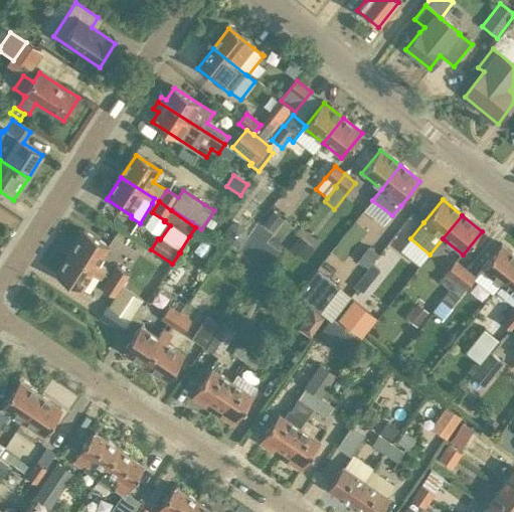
[(273,232),(279,224),(269,217),(263,225),(273,232)]
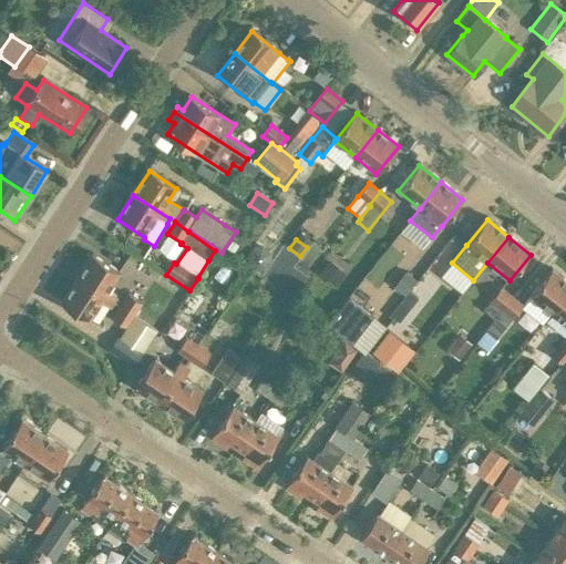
[(233,243),(227,250),(234,255),(239,247),(233,243)]
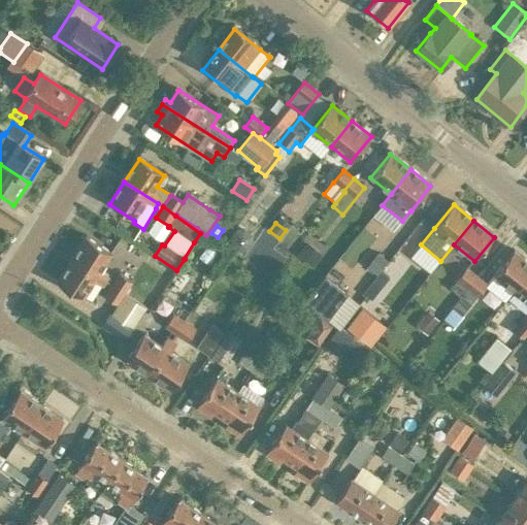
[(238,251),(245,251),(250,245),(250,238),(244,234),(237,234),(233,239),(233,247),(238,251)]
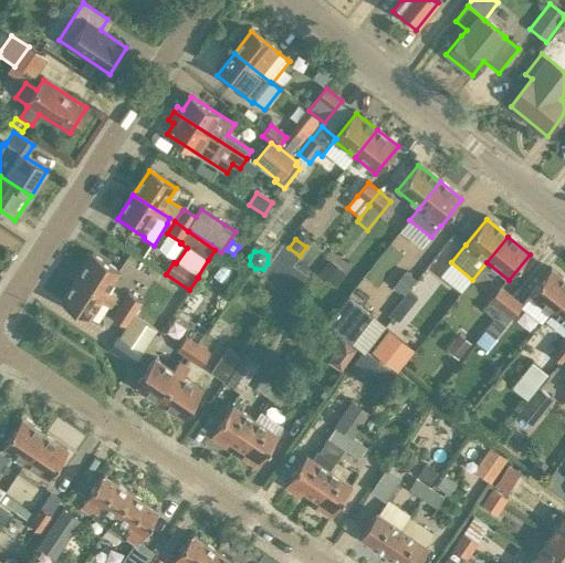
[(94,257),(77,280),(115,304),(118,298),(108,292),(121,274),(94,257)]
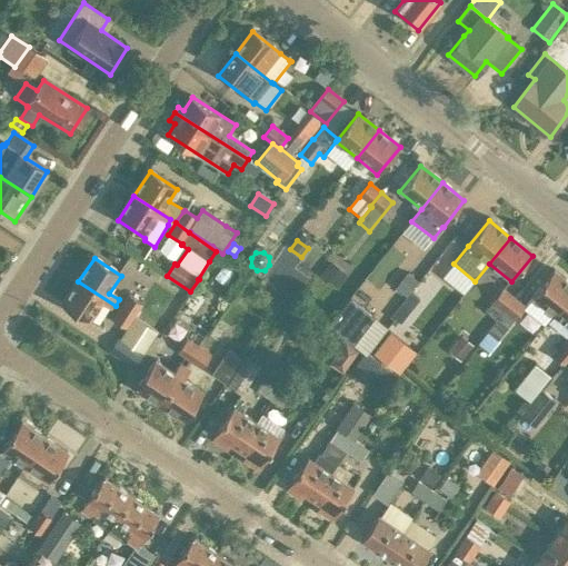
[(347,275),(334,264),(322,277),(337,288),(347,275)]
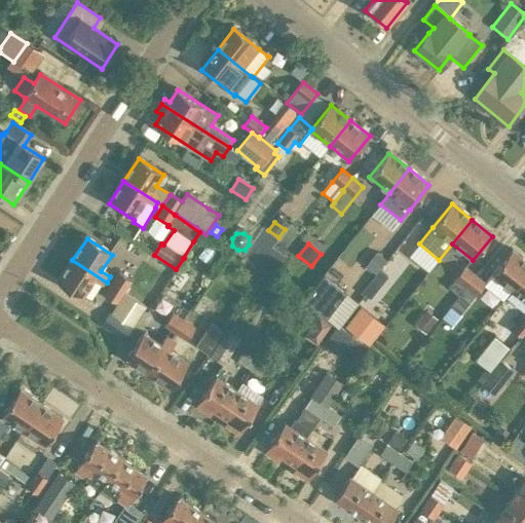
[(207,247),(201,254),(212,261),(217,254),(207,247)]
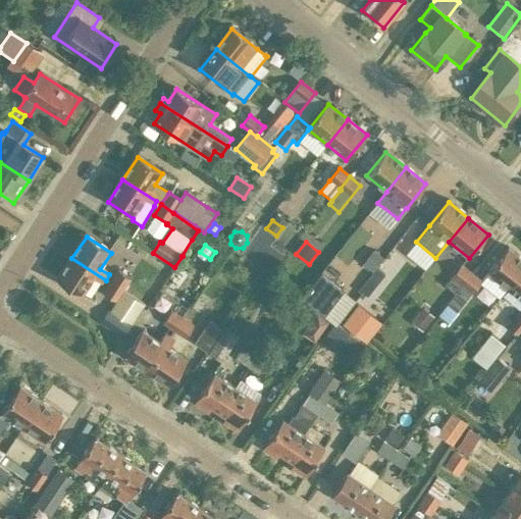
[(488,273),(508,290),(520,272),(520,259),(508,250),(488,273)]
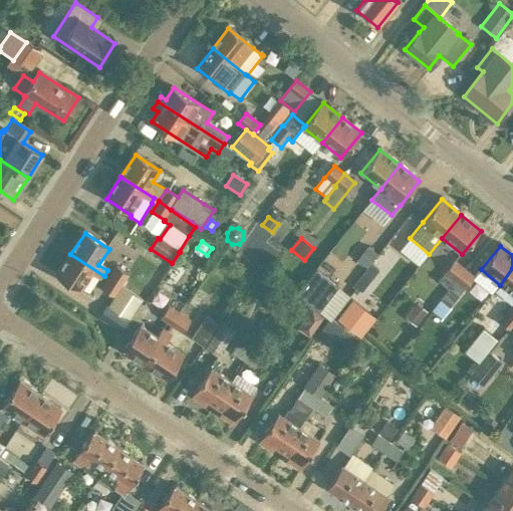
[(357,259),(366,266),(376,254),(367,247),(357,259)]
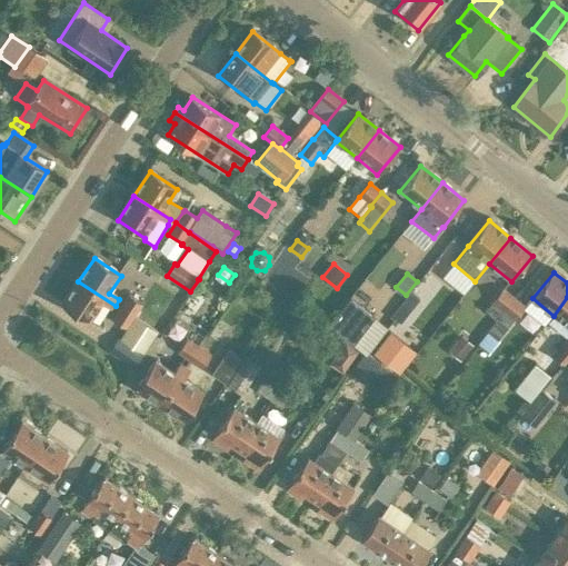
[(112,311),(116,306),(78,281),(62,306),(90,324),(102,305),(112,311)]
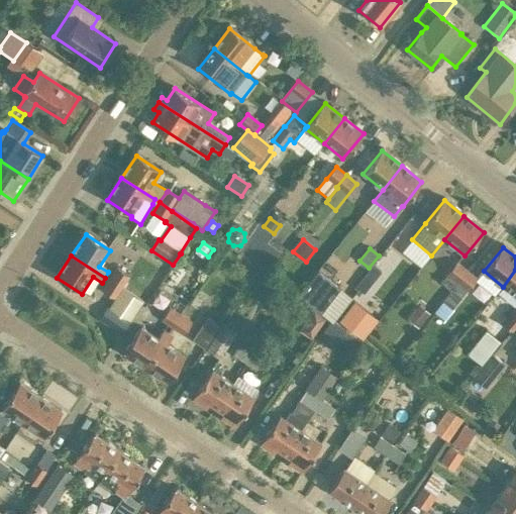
[(457,285),(457,284),(468,272),(457,263),(440,284),(451,293),(457,285)]
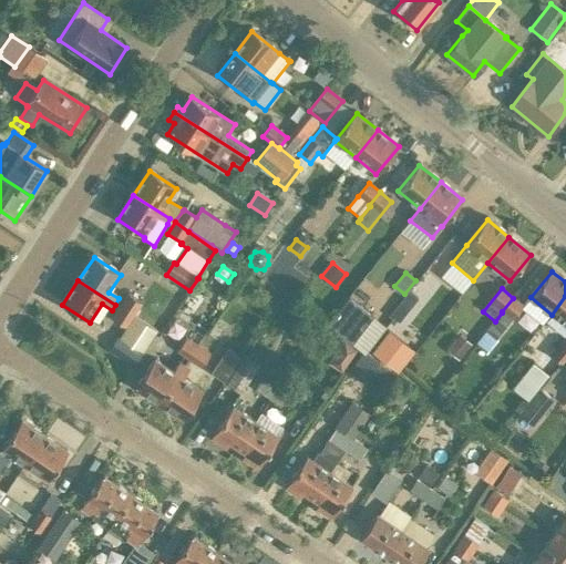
[(120,307),(134,317),(142,305),(127,296),(120,307)]
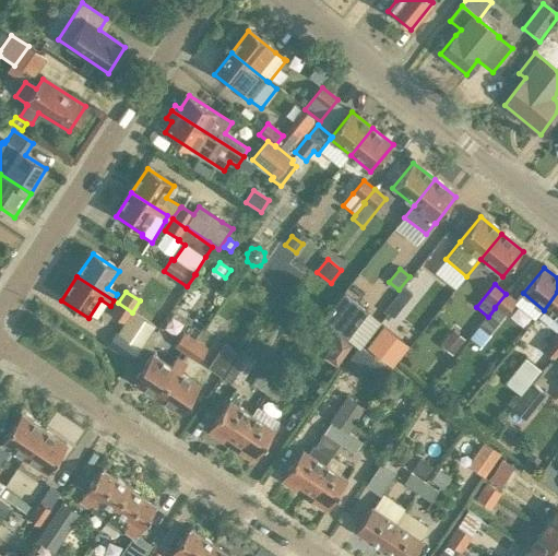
[(557,292),(544,310),(557,320),(557,292)]
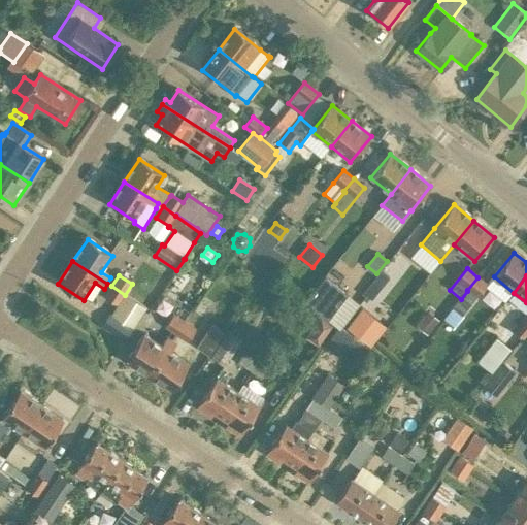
[(488,286),(478,277),(467,290),(467,291),(461,299),(452,310),(462,319),(488,286)]
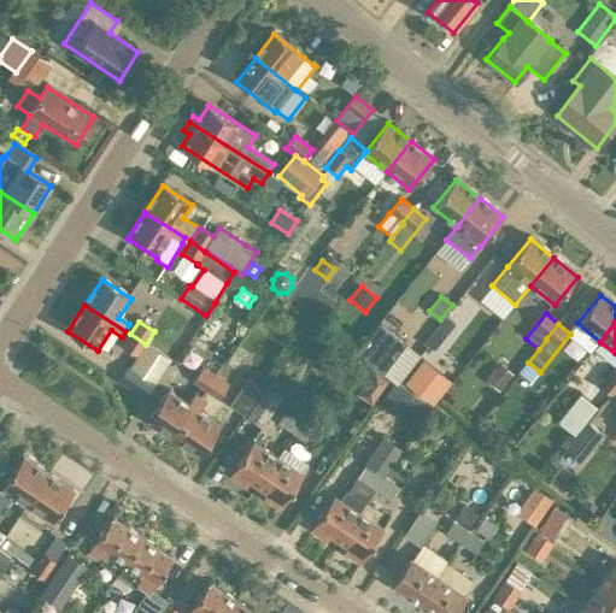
[(380,325),(356,355),(382,377),(406,347),(380,325)]
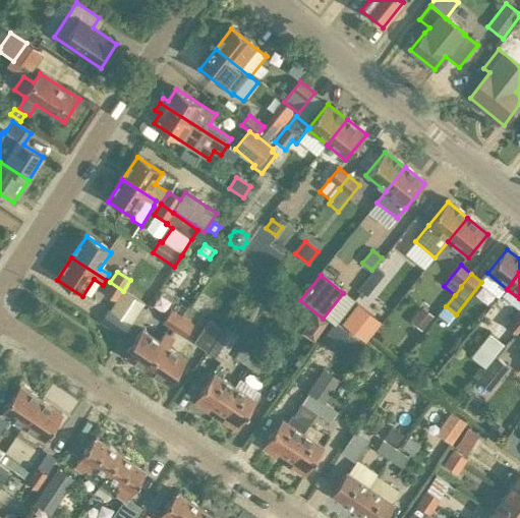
[(366,296),(374,287),(367,281),(359,291),(366,296)]
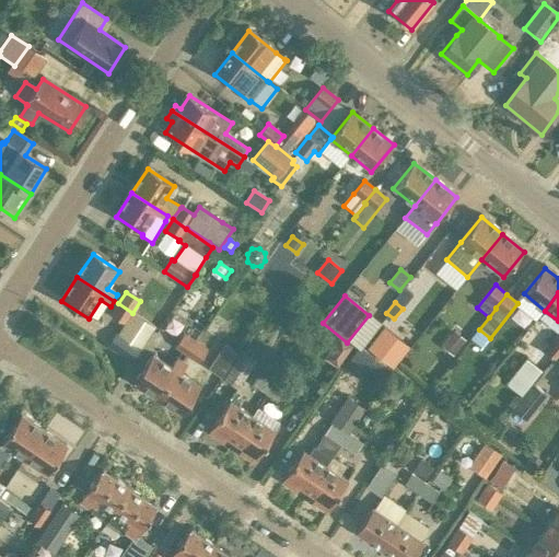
[(125,325),(132,313),(118,303),(111,315),(125,325)]
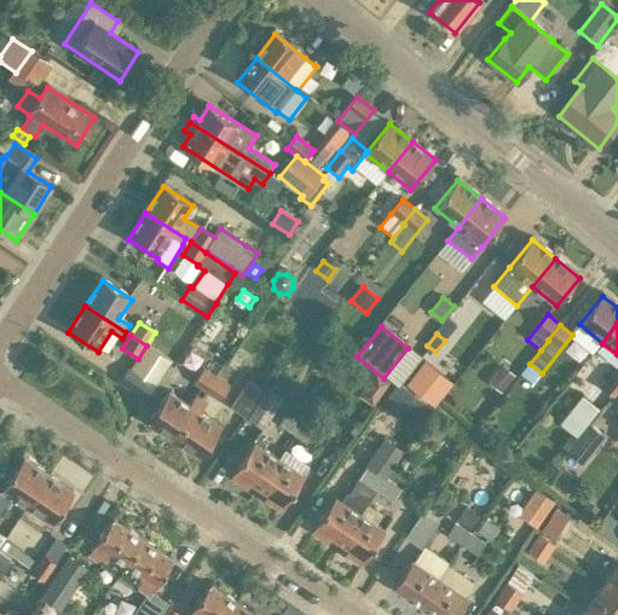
[(451,386),(426,365),(409,386),(434,406),(451,386)]
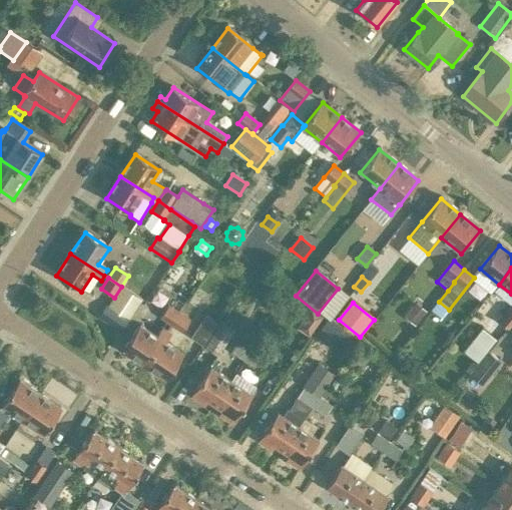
[(179,314),(189,321),(196,311),(186,304),(179,314)]
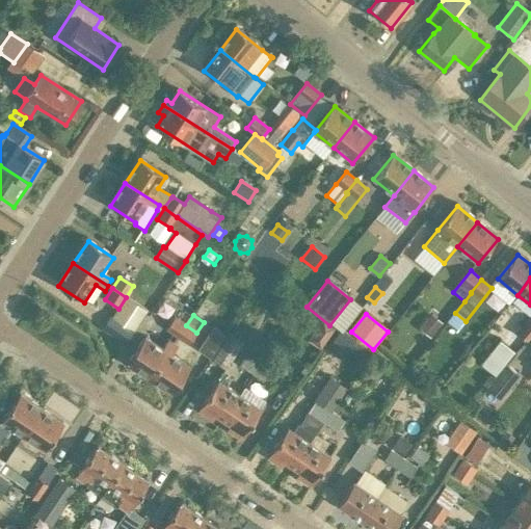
[(177,339),(186,325),(176,317),(165,331),(177,339)]
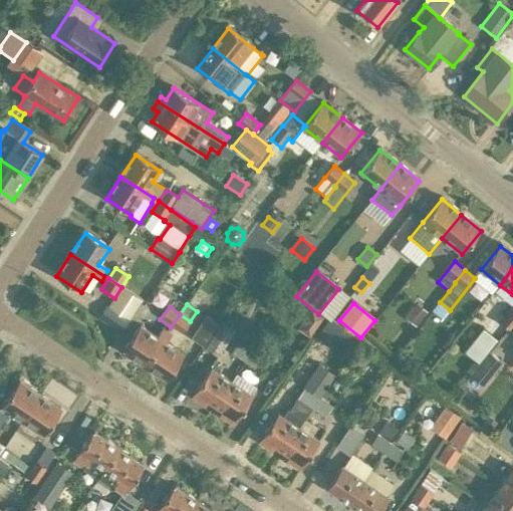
[(121,334),(130,322),(108,309),(101,321),(121,334)]
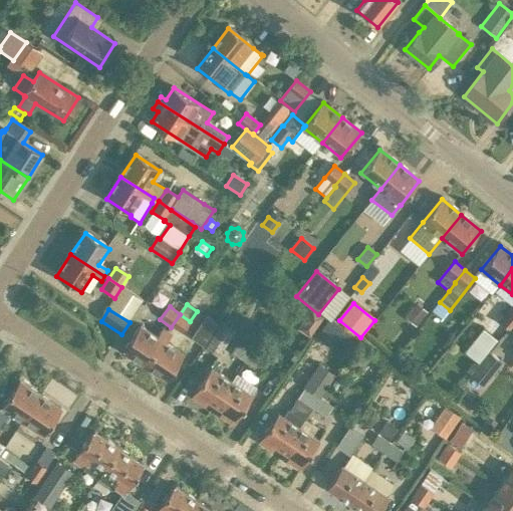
[(512,309),(501,323),(509,330),(512,326),(512,309)]
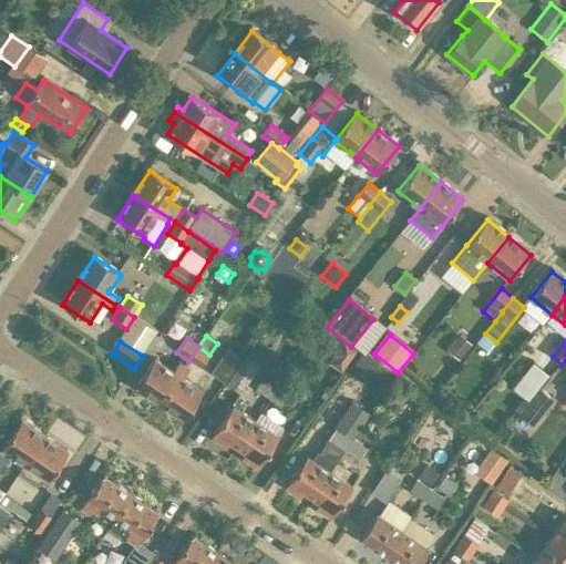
[(341,372),(356,351),(343,342),(328,362),(341,372)]
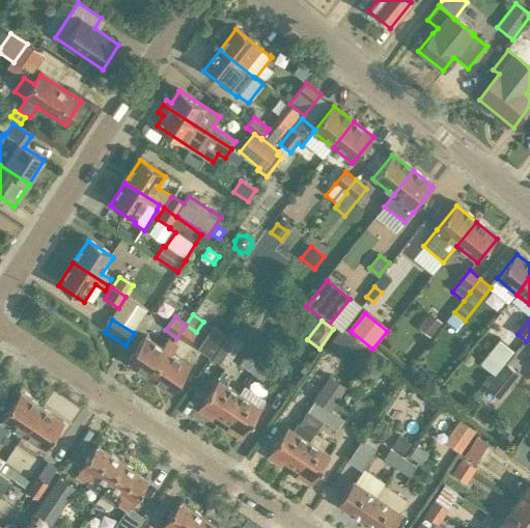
[(426,321),(419,329),(429,337),(437,329),(426,321)]
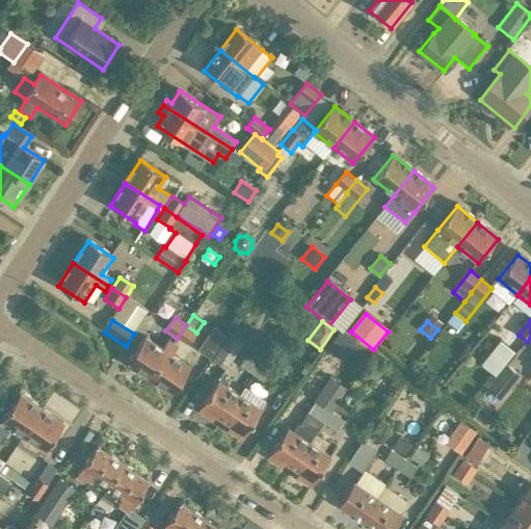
[(196,333),(186,325),(177,339),(188,346),(196,333)]
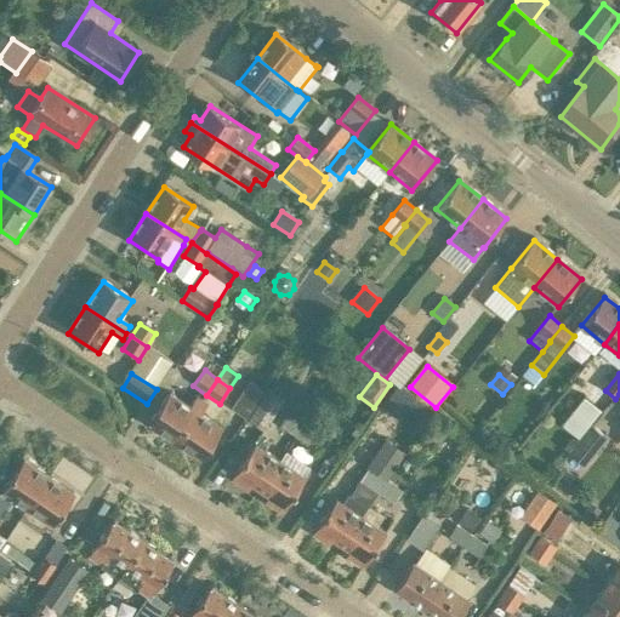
[(246,420),(265,393),(249,383),(231,410),(246,420)]
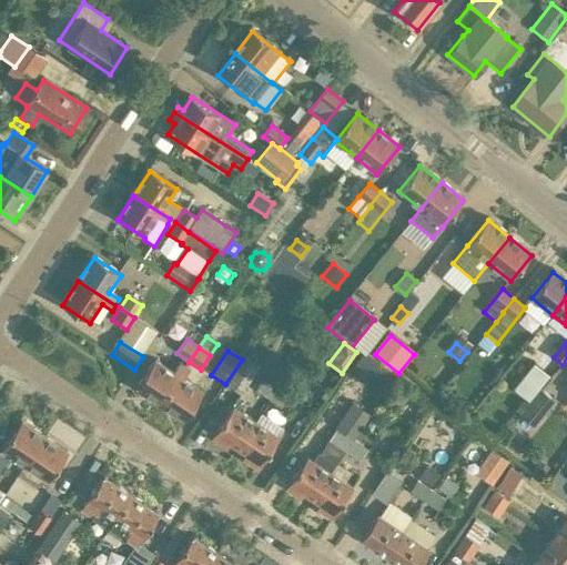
[(247,356),(226,386),(242,396),(262,366),(247,356)]
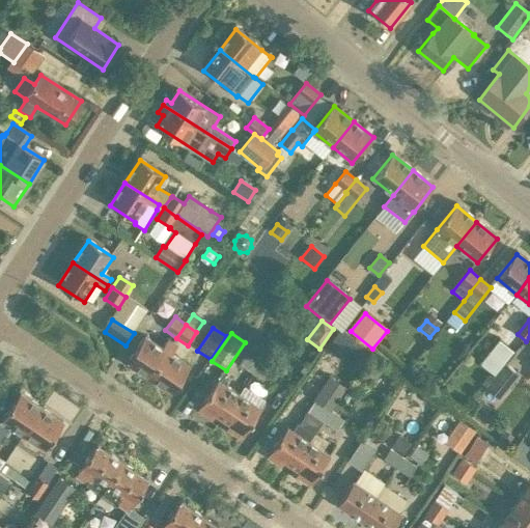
[(128,363),(150,379),(172,344),(168,341),(163,350),(144,338),(128,363)]
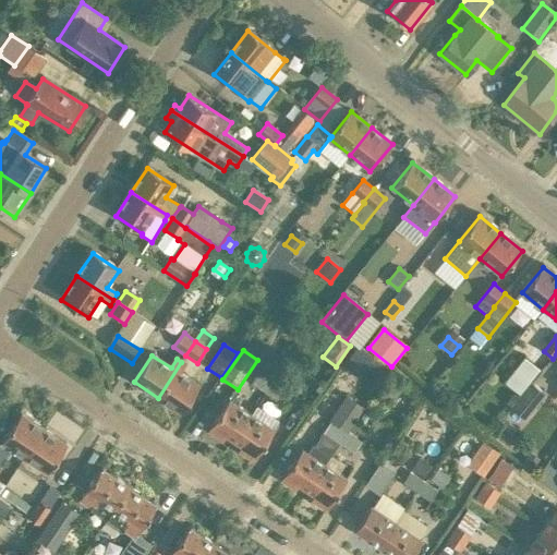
[(374,359),(366,368),(377,376),(385,366),(374,359)]
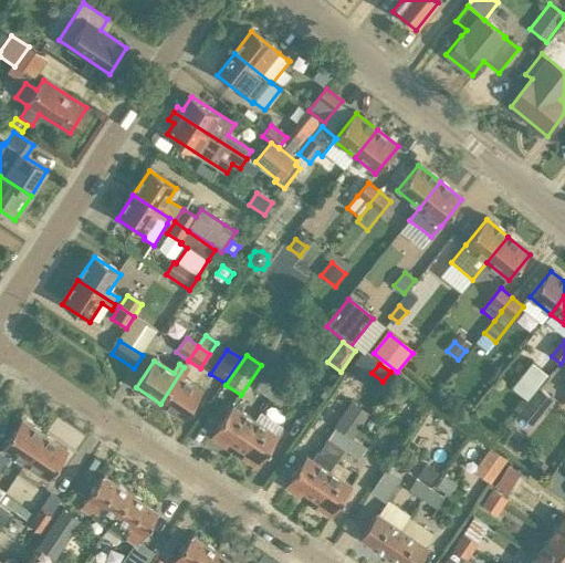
[(527,402),(547,377),(532,364),(512,389),(527,402)]
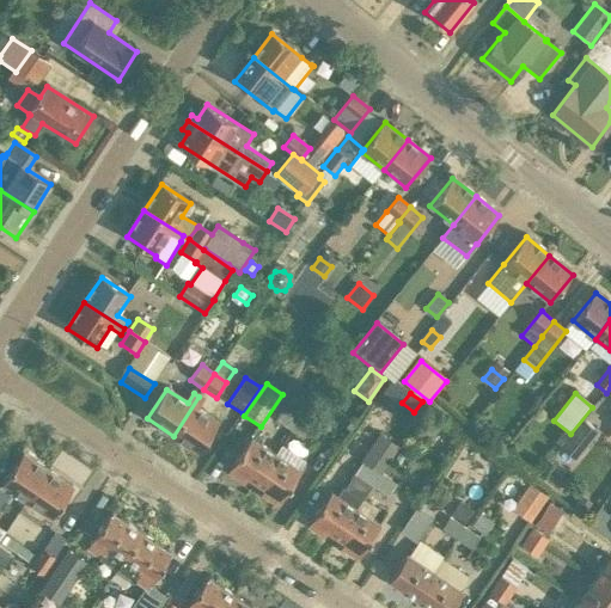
[(205,400),(199,397),(173,436),(199,453),(219,424),(199,410),(205,400)]
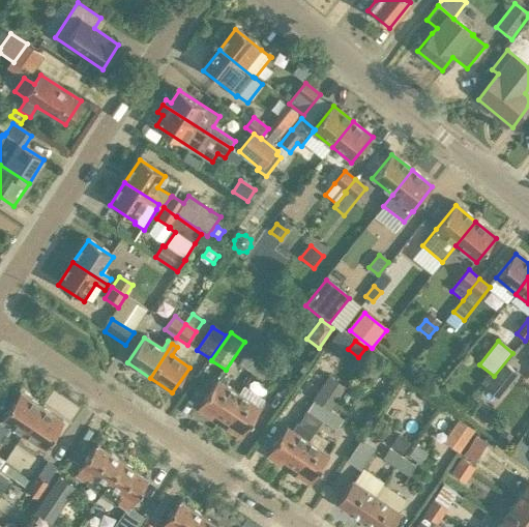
[(253,374),(260,364),(245,354),(238,364),(253,374)]
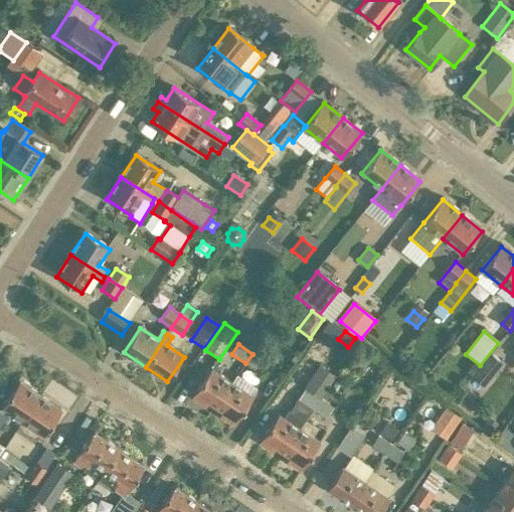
[(366,367),(371,360),(362,353),(357,360),(366,367)]
